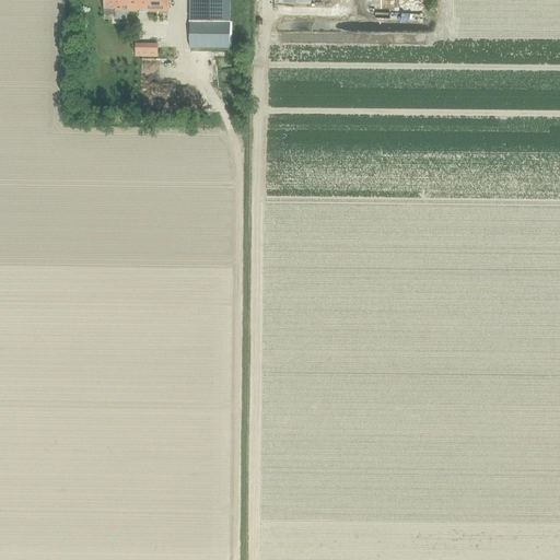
[(167,12),(167,0),(104,0),(104,2),(103,2),(103,20),(127,20),(127,11),(167,12)]
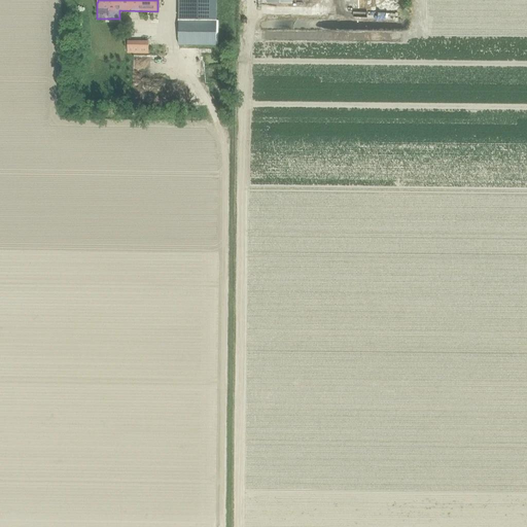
[(178,20),(177,44),(215,45),(216,0),(179,0),(179,20),(178,20)]
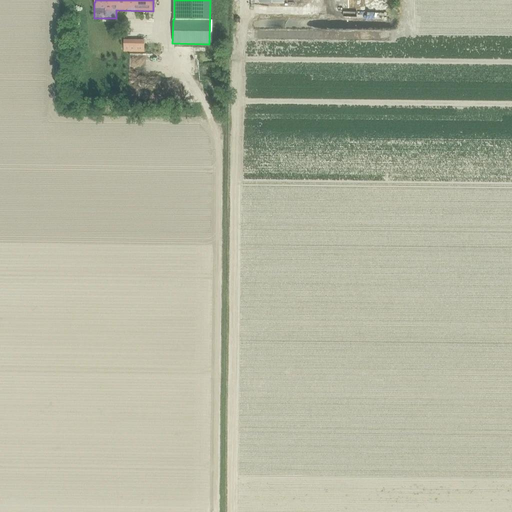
[(361,10),(381,10),(381,0),(346,0),(347,4),(361,4),(361,10)]
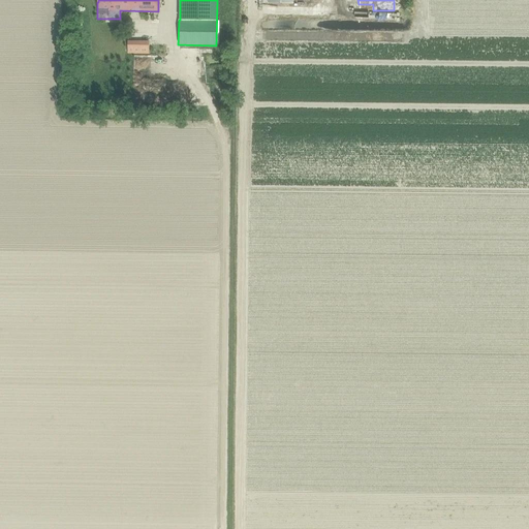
[(149,54),(149,42),(127,42),(127,54),(149,54)]
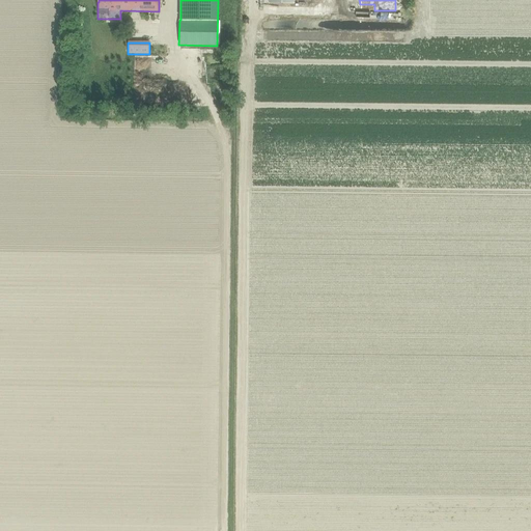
[(120,84),(174,82),(173,58),(120,60),(120,84)]
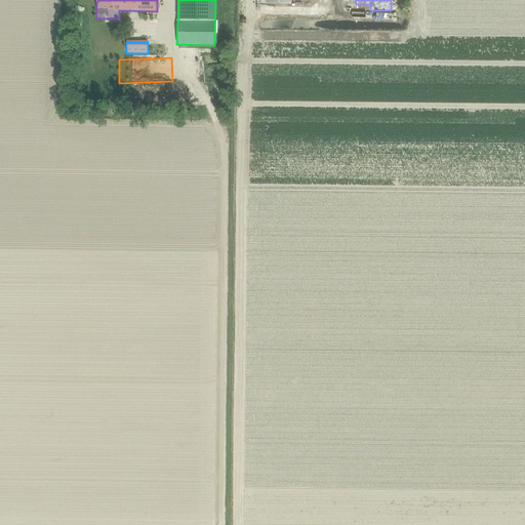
All buildings are outlined.
